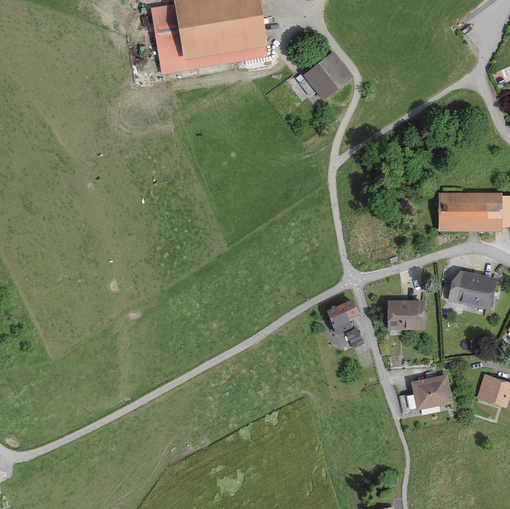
[(202,0),(151,8),(161,72),(266,55),(257,0),(202,0)]
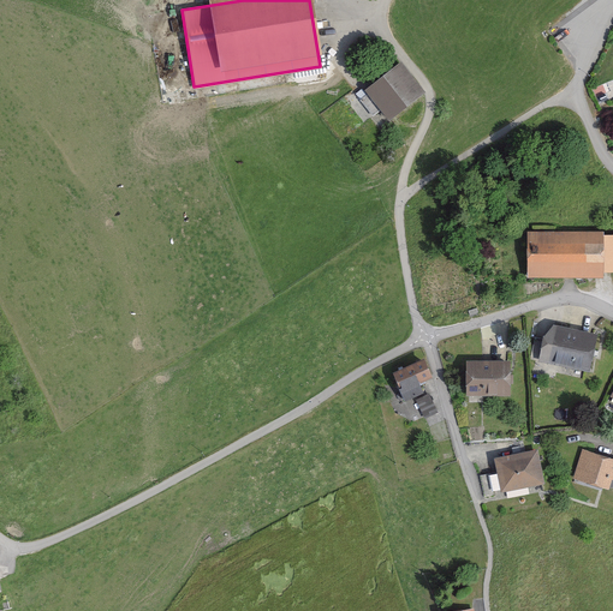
[(418,88),(397,61),(365,88),(387,114),(418,88)]
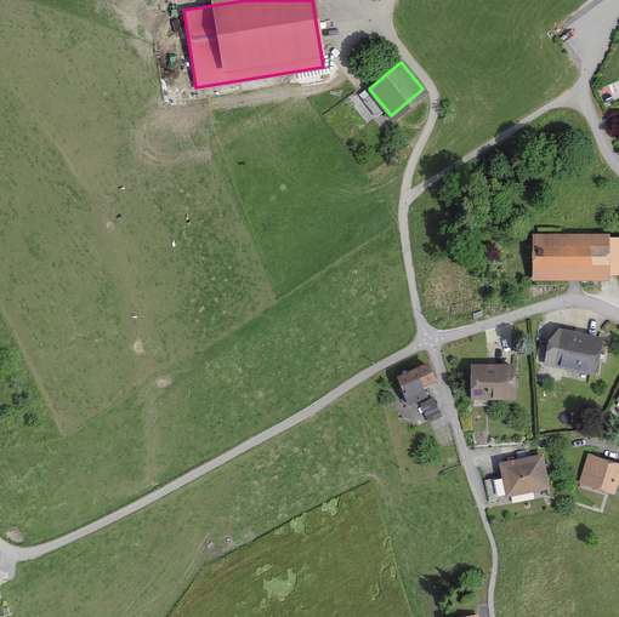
[(596,233),(532,234),(533,273),(597,273),(597,268),(612,268),(612,238),(596,238),(596,233)]
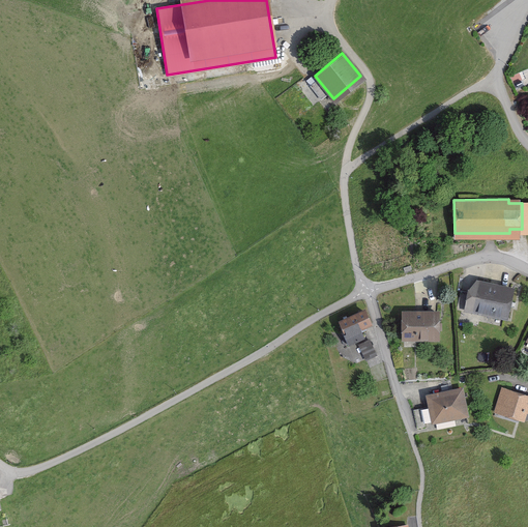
[(476,282),(468,289),(464,309),(503,317),(509,288),(476,282)]
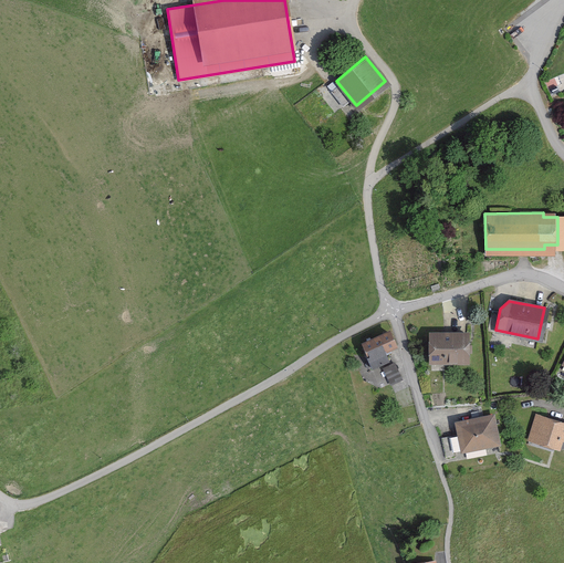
[(386,330),(359,343),(371,366),(387,357),(383,350),(394,344),(386,330)]
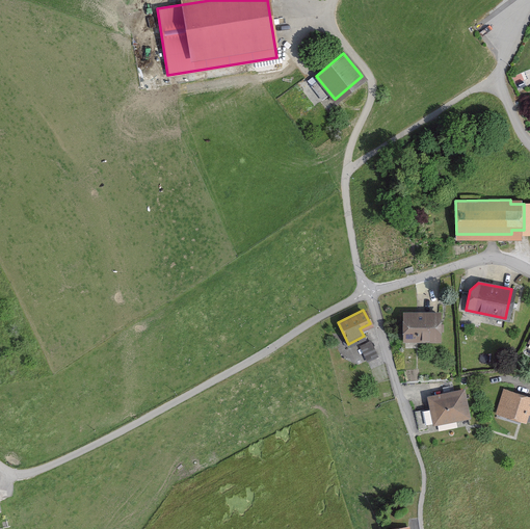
[(438,312),(401,312),(401,340),(438,341),(438,331),(442,331),(443,322),(438,322),(438,312)]
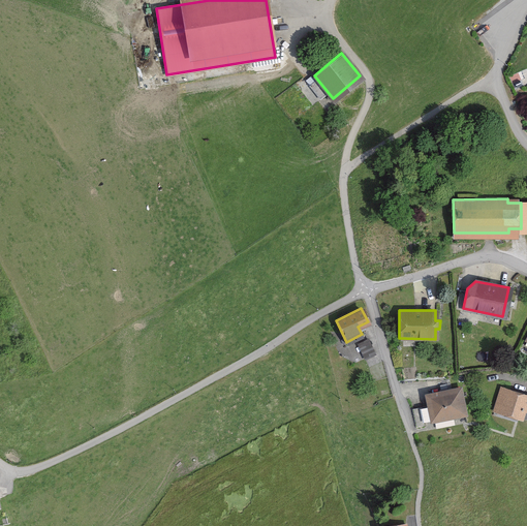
[(375,352),(367,336),(355,341),(363,358),(375,352)]
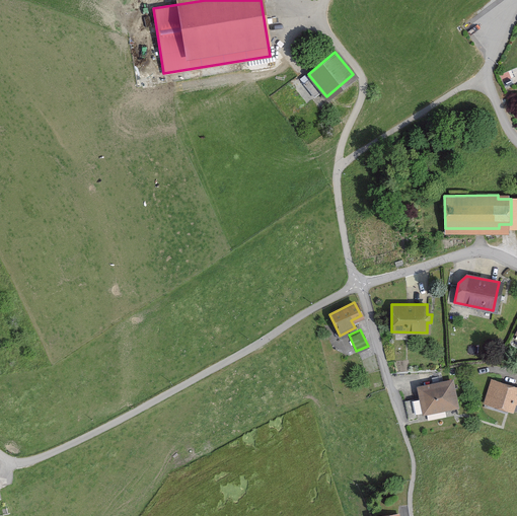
[(446,377),(413,385),(419,414),(452,406),(446,377)]
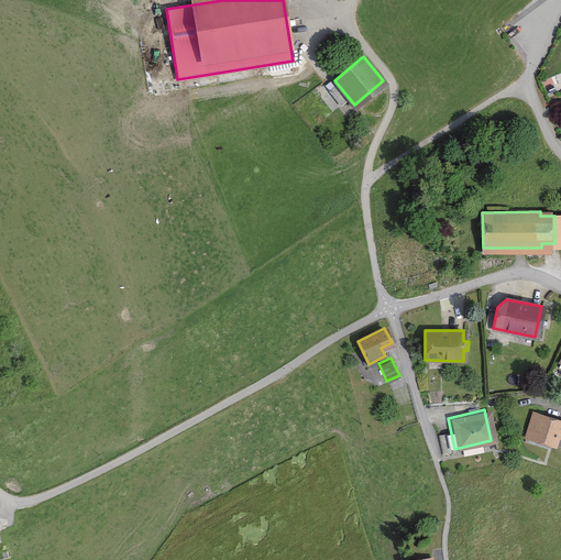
[(560,437),(560,420),(532,413),(525,436),(553,445),(556,437),(560,438),(560,437)]
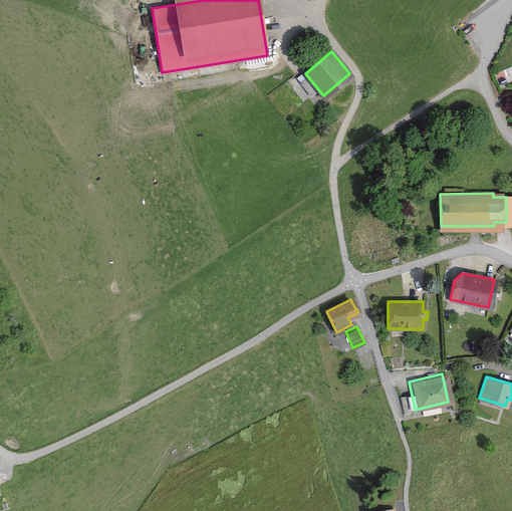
All buildings are outlined.
